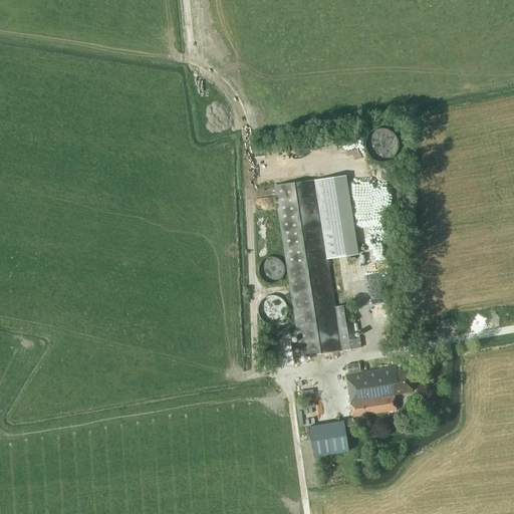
[(357,253),(345,176),(315,181),(274,187),(286,265),(300,357),(361,348),(360,338),(355,339),(349,304),(334,306),(327,258),(357,253)]
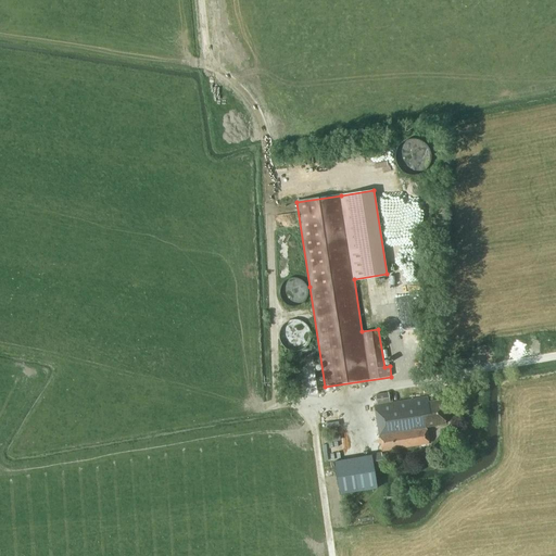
[(298,278),(294,278),(291,278),(288,279),(285,281),(282,283),(280,287),(280,290),(280,294),(280,298),(282,301),(285,303),(288,305),(291,306),(294,306),(299,305),(301,304),(304,302),(306,299),(307,295),(307,292),(307,289),(306,286),(304,282),(301,280),(298,278)]
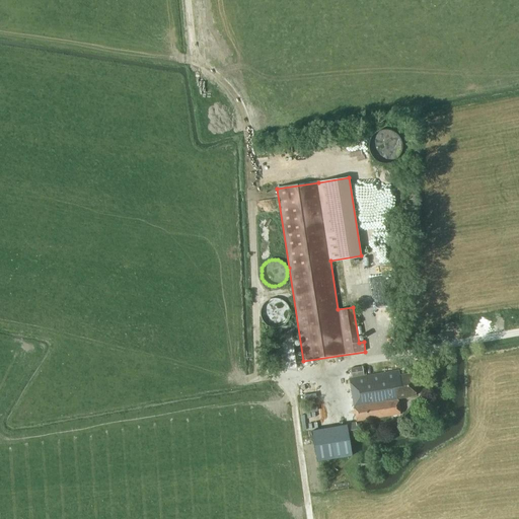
[(277,298),(274,298),(270,299),(267,300),(264,303),(262,306),(261,310),(260,313),(261,317),(262,320),(265,323),(268,325),(271,327),(275,327),(278,327),(282,326),(285,324),(287,321),(289,317),(290,314),(290,310),(289,307),(287,303),(284,301),(281,299),(277,298)]
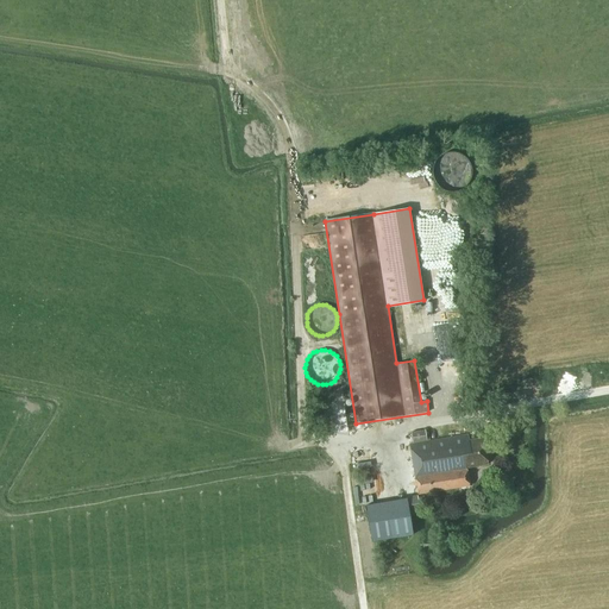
[(410,432),(413,444),(409,444),(418,495),(470,485),(466,468),(488,465),(483,437),(469,439),(468,434),(427,441),(425,429),(410,432)]
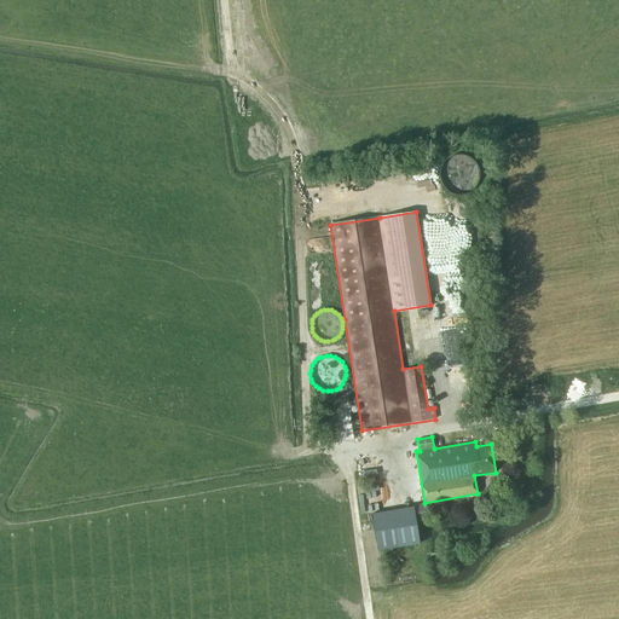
[(426,512),(424,503),(411,504),(412,514),(426,512)]
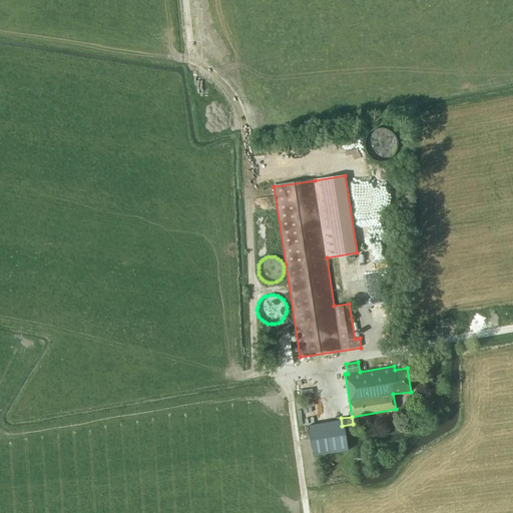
[(341,418),(308,424),(313,454),(346,448),(342,426),(341,418)]
